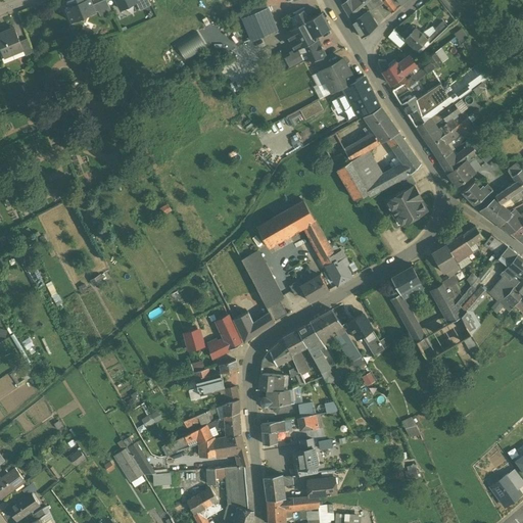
[(70,0),(66,2),(68,6),(65,8),(70,22),(80,18),(85,21),(87,15),(96,12),(92,3),(90,0),(70,0)]
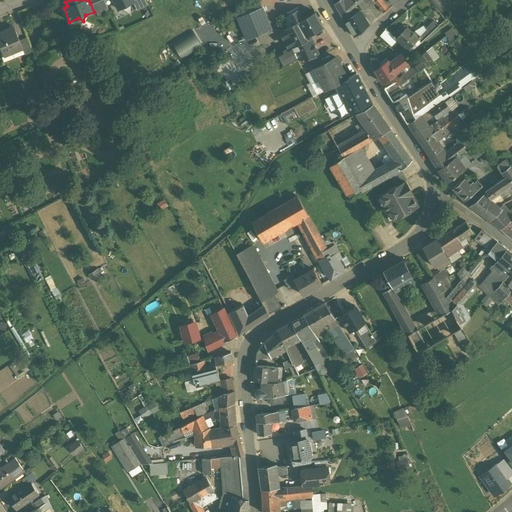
[(98,0),(90,3),(94,12),(95,16),(108,10),(103,0),(98,0)]
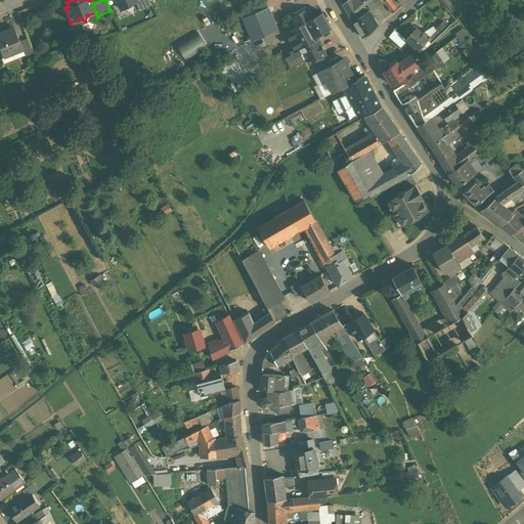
[(117,0),(122,9),(136,2),(135,0),(117,0)]
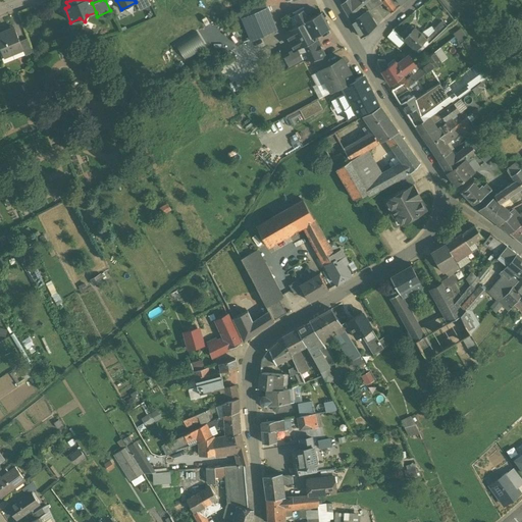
[(135,0),(136,2),(140,10),(150,5),(148,0),(135,0)]
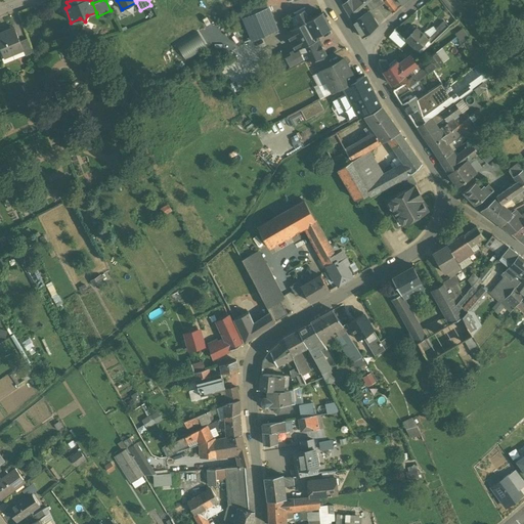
[(346,0),(342,4),(348,14),(364,1),(364,0),(346,0)]
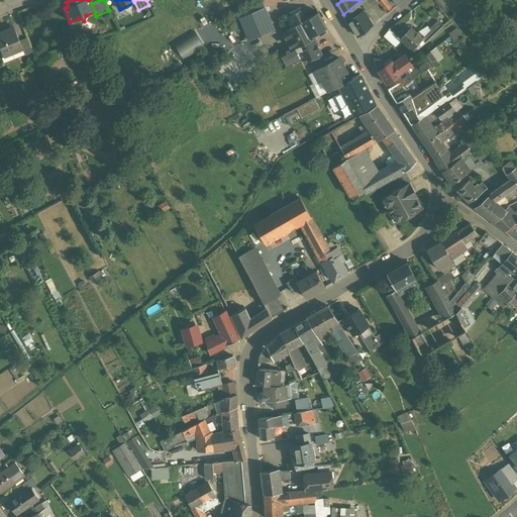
[(376,0),(359,0),(359,1),(366,9),(379,2),(378,2),(376,0)]
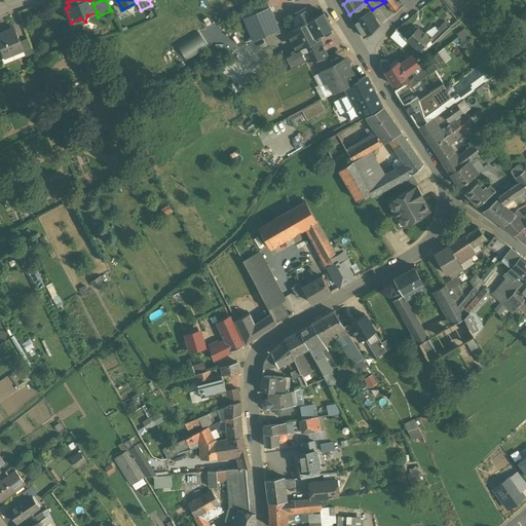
[(399,9),(390,0),(385,0),(384,2),(385,2),(393,12),(399,9)]
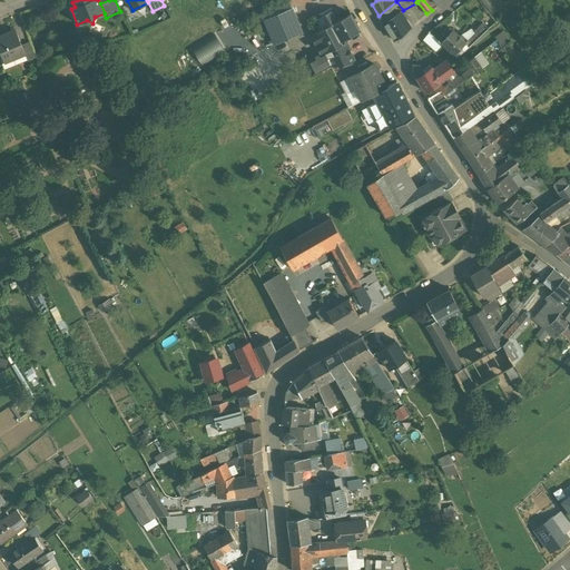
[(478,0),(467,0),(464,3),(472,13),(482,6),(478,0)]
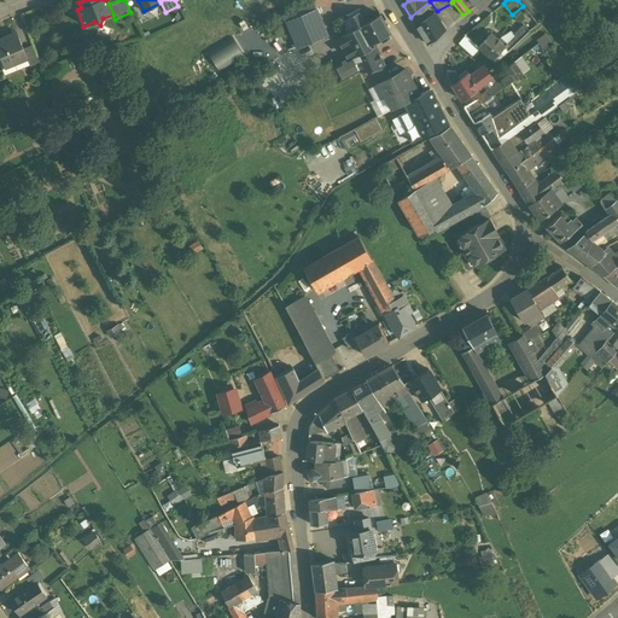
[(519,0),(532,15),(546,3),(542,0),(519,0)]
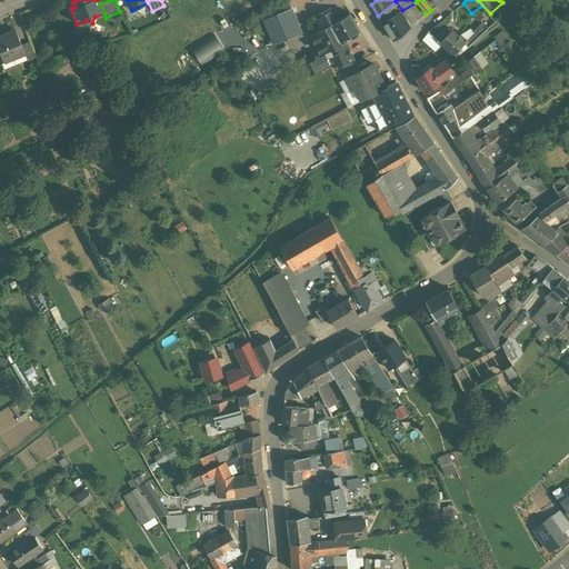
[(343,1),(339,3),(343,15),(349,12),(343,1)]
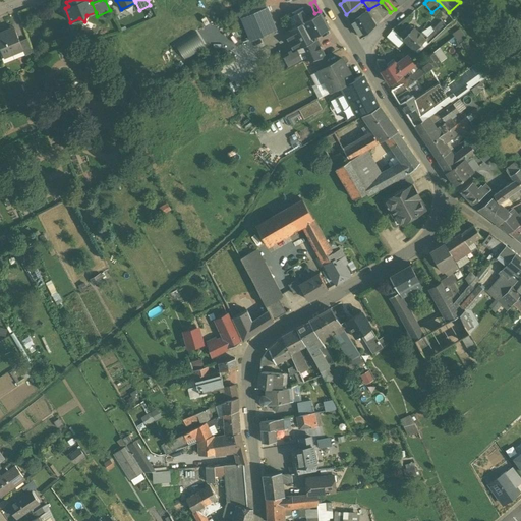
[(266,7),(241,17),(250,41),(275,31),(266,7)]
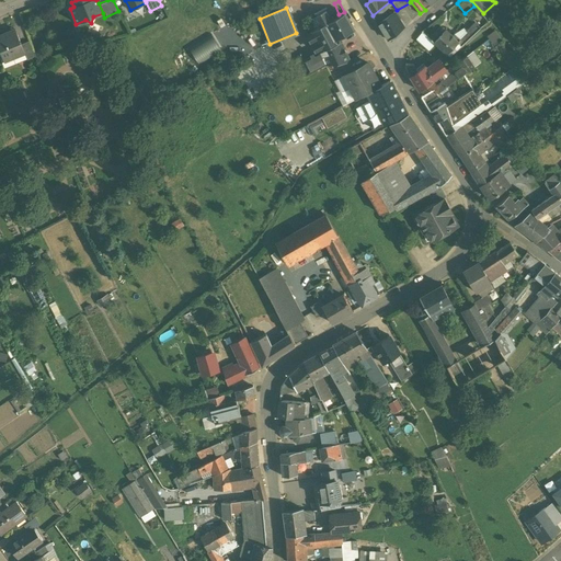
[(344,12),(330,20),(324,10),(316,15),(321,25),(307,34),(316,53),(320,50),(340,42),(341,41),(339,37),(354,30),(344,12)]
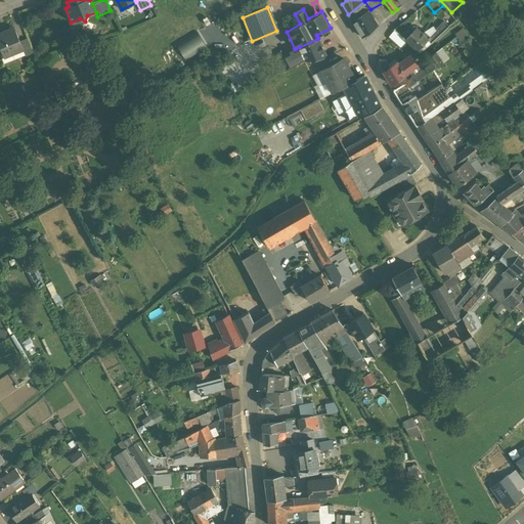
[(377,26),(367,11),(352,20),(362,37),(377,26)]
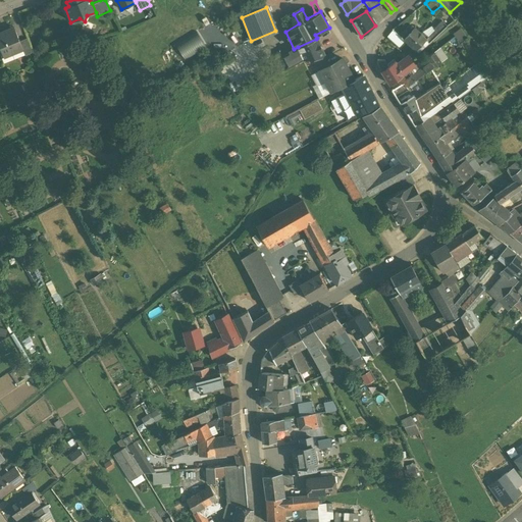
[(441,20),(433,29),(435,31),(438,34),(447,25),(441,20)]
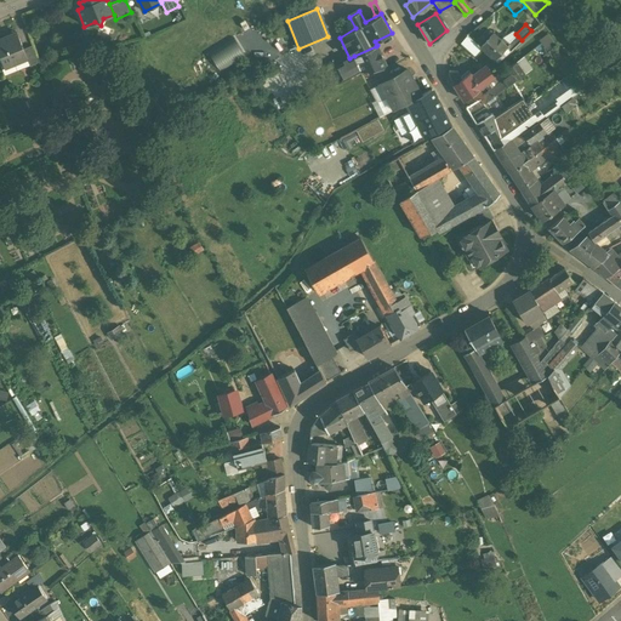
[(490,30),(477,44),(479,46),(480,46),(497,62),(522,40),(518,36),(510,44),(502,38),(500,40),(490,30)]
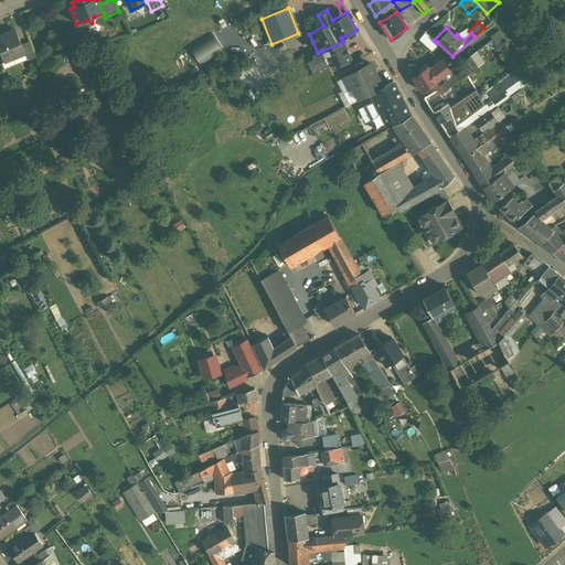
[(497,45),(504,40),(498,30),(489,35),(497,45)]
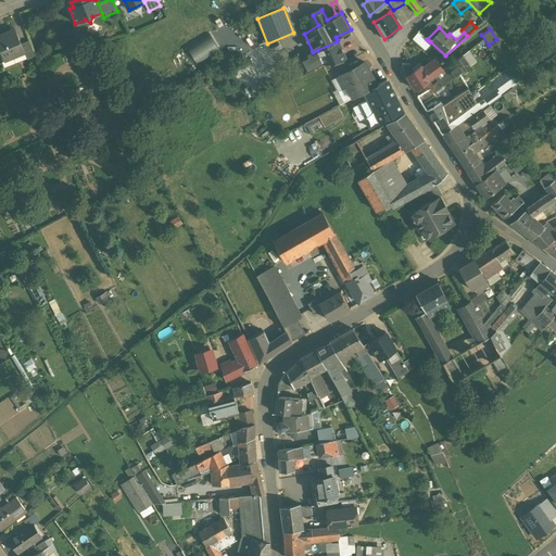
[(427,39),(418,30),(414,37),(426,49),(431,43),(429,41),(427,39)]
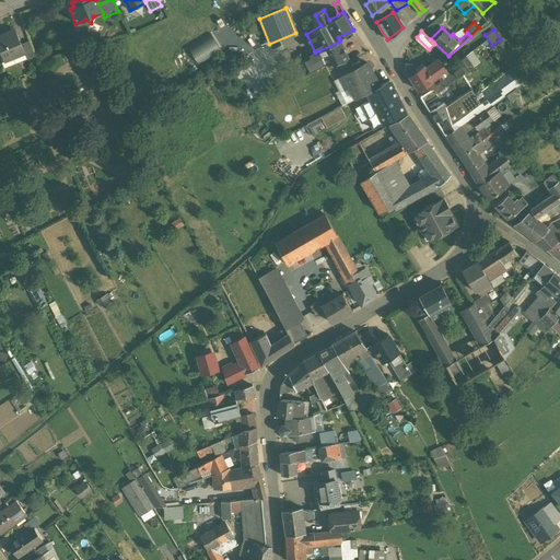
[(16,32),(6,36),(4,34),(0,35),(0,51),(3,61),(4,60),(3,57),(10,54),(12,58),(24,54),(24,53),(21,44),(16,32)]
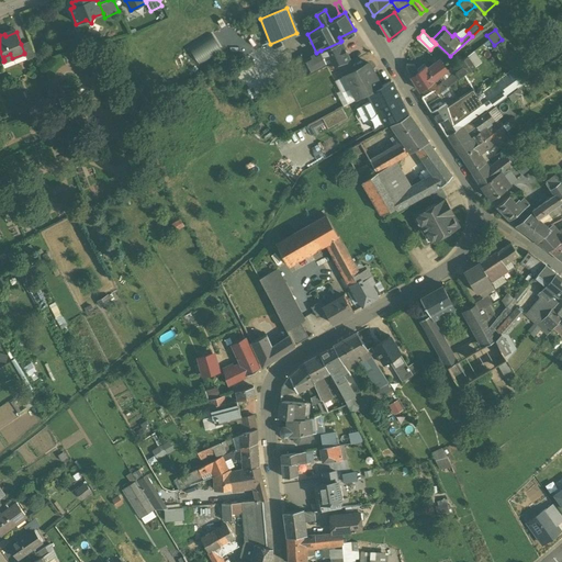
[(502,41),(495,45),(504,59),(510,55),(502,41)]
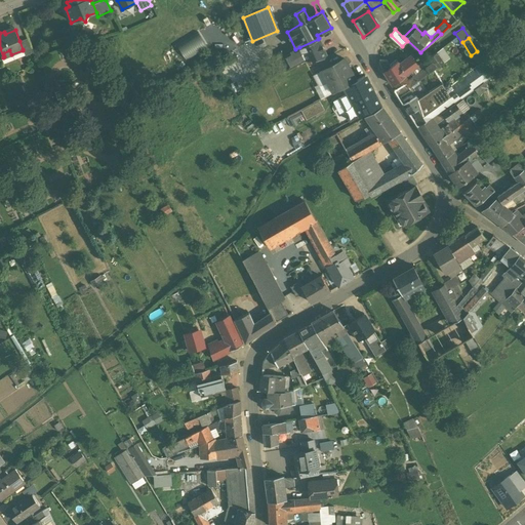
[(27,39),(19,41),(23,49),(23,50),(25,55),(32,53),(27,39)]
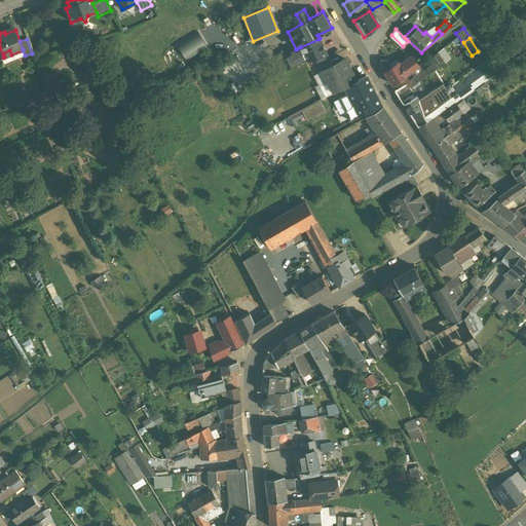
[(318,39),(300,47),(306,61),(327,58),(318,39)]
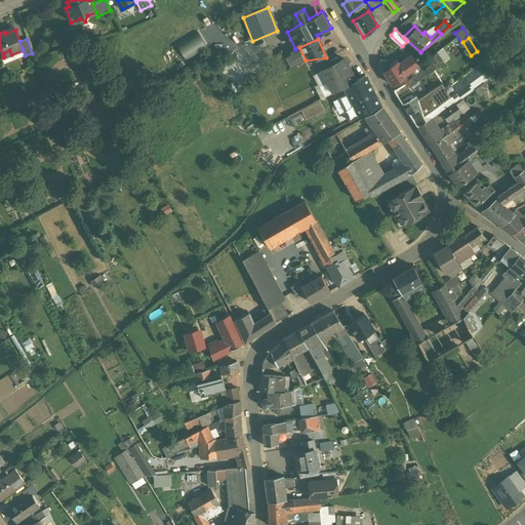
[(245,46),(234,56),(239,61),(249,51),(245,46)]
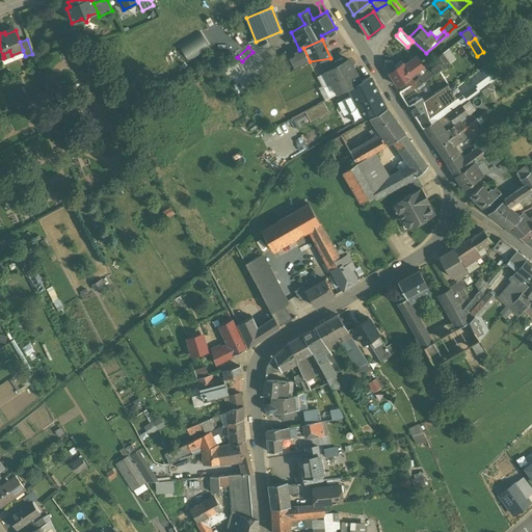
[(416,57),(403,65),(403,63),(395,70),(390,73),(398,86),(406,80),(421,69),(423,68),(419,61),(416,57)]
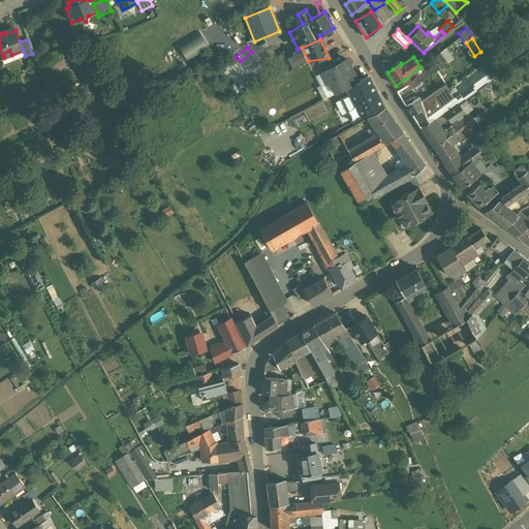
[(423,57),(416,61),(421,67),(427,62),(423,57)]
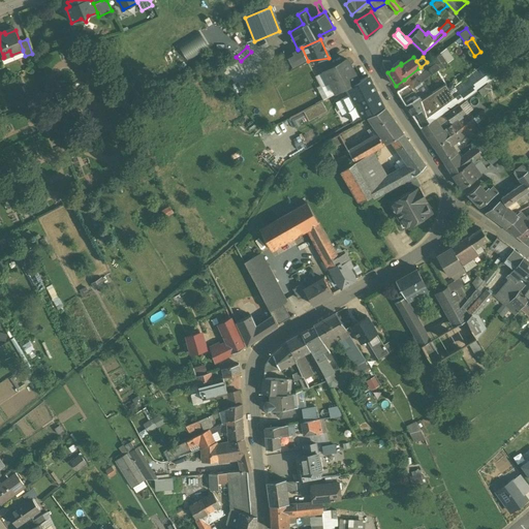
[(421,67),(418,68),(422,72),(428,68),(436,62),(433,58),(427,62),(421,67)]
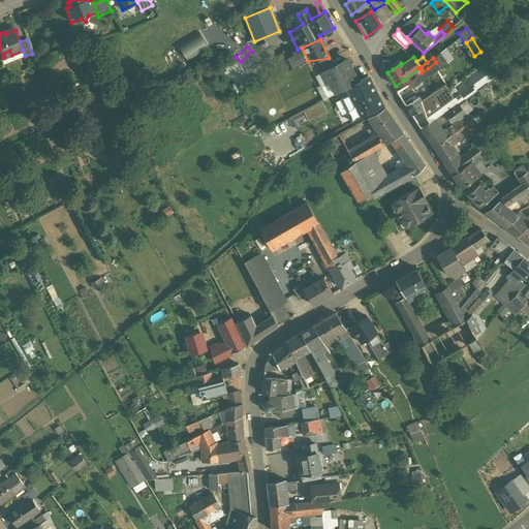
[(359,81),(346,59),(323,71),(315,75),(322,88),(318,90),(323,99),(327,97),(352,84),(359,81)]
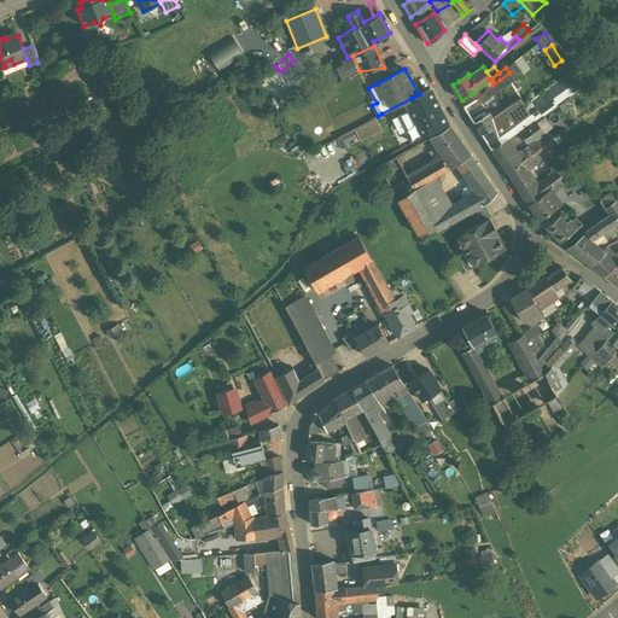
[(572,70),(563,76),(576,93),(584,87),(572,70)]
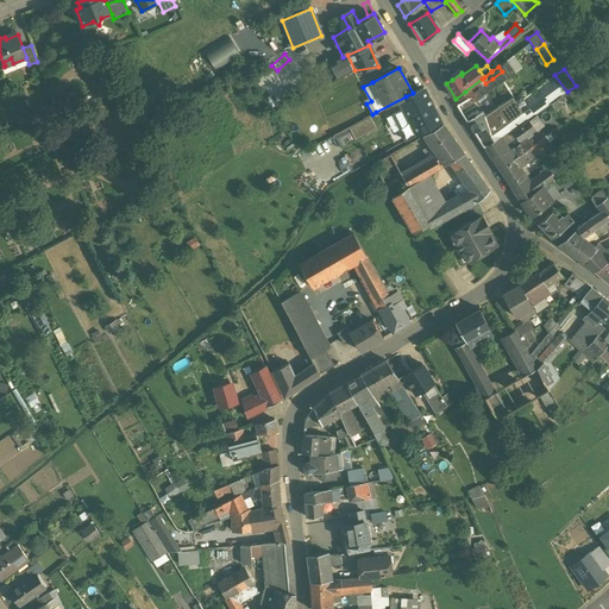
[(452,80),(449,70),(440,70),(440,74),(446,83),(452,80)]
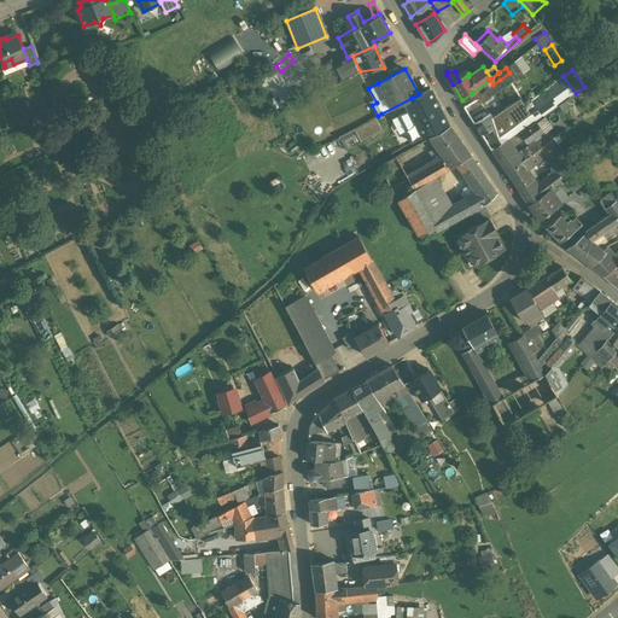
[(494,127),(482,134),(491,149),(491,150),(506,140),(508,139),(508,138),(516,133),(517,133),(518,133),(520,133),(536,122),(537,121),(576,93),(563,76),(524,105),(523,106),(501,122),(501,123),(494,127)]
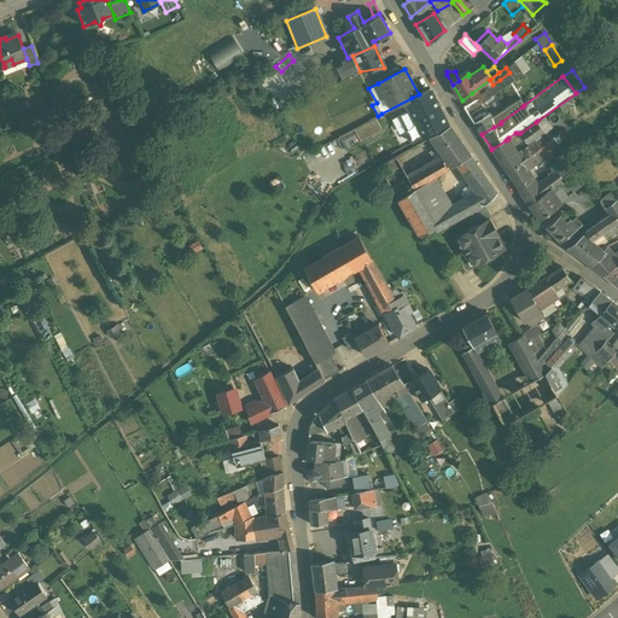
[(487,89),(478,97),(478,98),(482,103),(493,95),(505,86),(500,80),(493,85),(488,89),(487,89)]
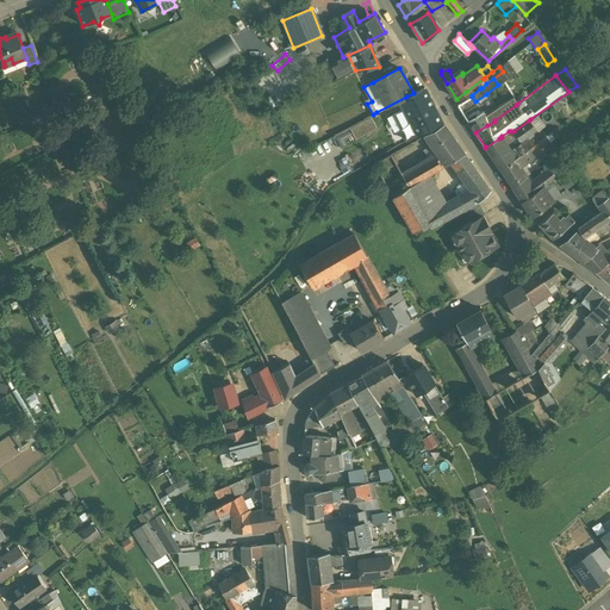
[(414,93),(406,97),(411,105),(393,116),(406,142),(441,122),(424,87),(414,93)]
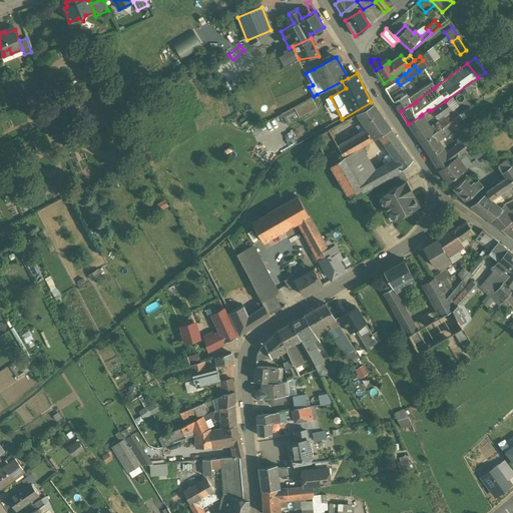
[(385,88),(396,81),(392,77),(384,83),(385,88)]
